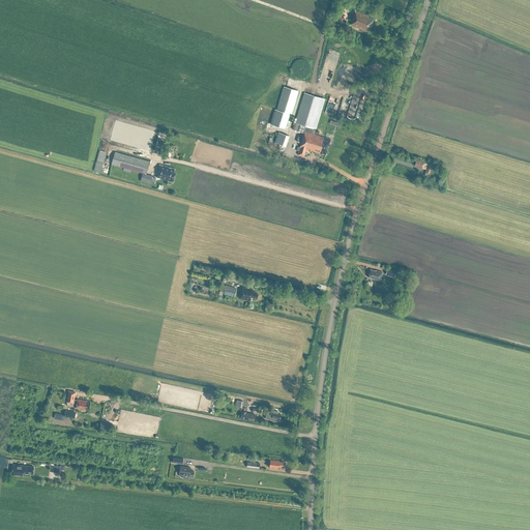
[(369,31),(374,19),(367,17),(369,16),(355,10),(350,25),(369,31)]
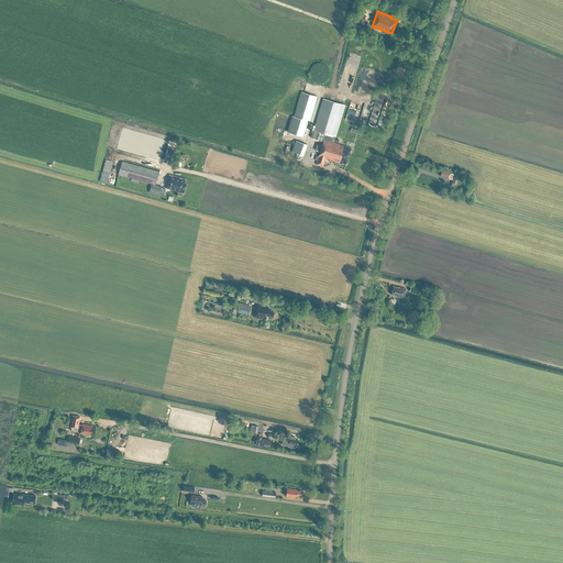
[(315,64),(312,66),(311,68),(310,69),(310,72),(310,73),(310,75),(310,76),(311,77),(312,79),(315,81),(316,83),(318,83),(320,83),(321,84),(323,83),(326,81),(327,80),(328,80),(329,78),(330,77),(330,76),(331,74),(331,72),(330,69),(330,68),(329,66),(328,65),(326,64),(324,63),(323,63),(321,62),(319,63),(318,63),(316,63),(315,64)]
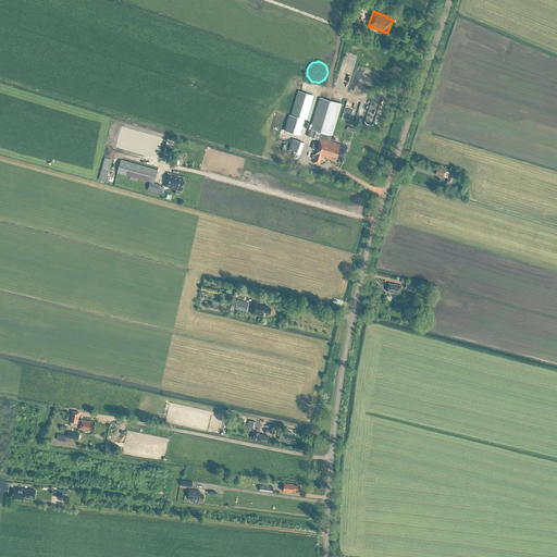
[(306,120),(313,95),(298,90),(291,115),(288,114),(284,130),(300,135),(305,120),(306,120)]
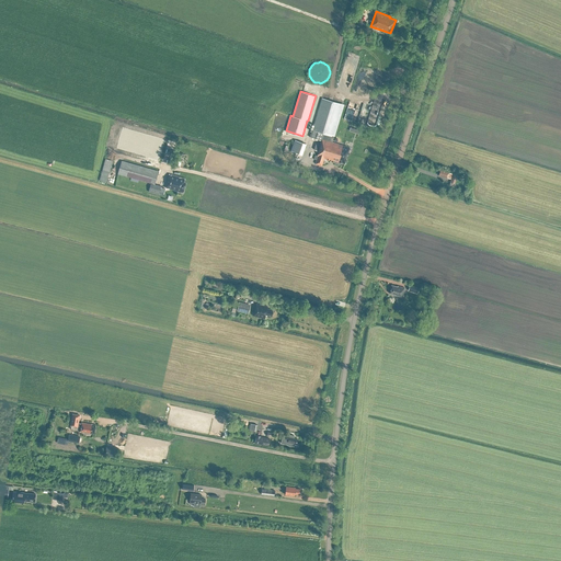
[(310,137),(321,140),(320,145),(316,144),(313,149),(319,150),(317,156),(318,156),(316,163),(321,165),(324,157),(328,158),(327,160),(329,160),(329,159),(341,162),(344,162),(350,147),(332,141),(334,136),(343,104),(322,98),(310,137)]
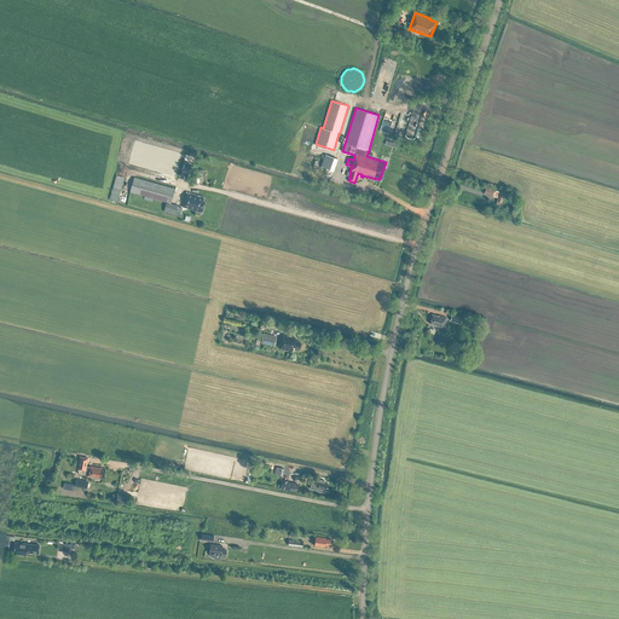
[(334,171),(337,158),(325,154),(320,166),(334,171)]
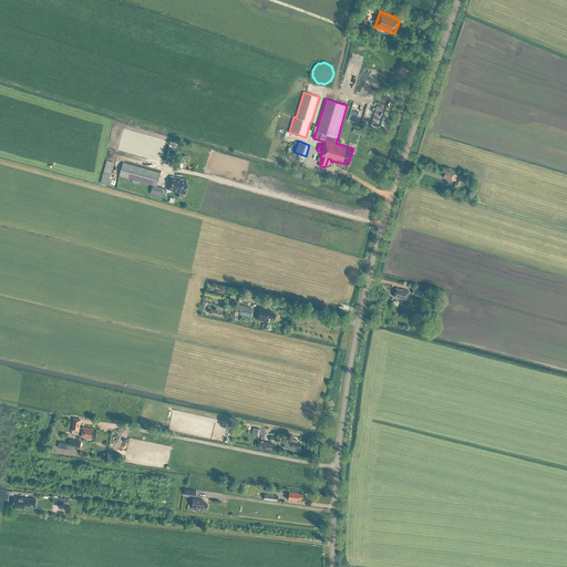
[(107,184),(114,162),(106,160),(101,182),(107,184)]
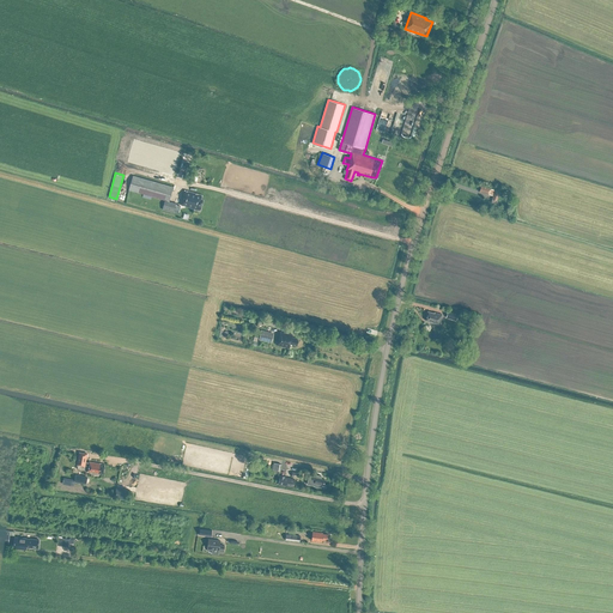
[(128,189),(165,200),(169,201),(173,187),(133,175),(128,189)]
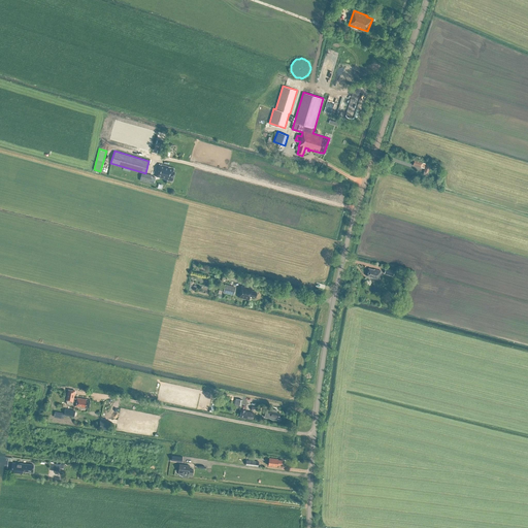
[(172,180),(172,179),(175,171),(173,171),(174,168),(159,164),(156,176),(167,179),(166,180),(166,183),(169,184),(170,180),(172,180)]
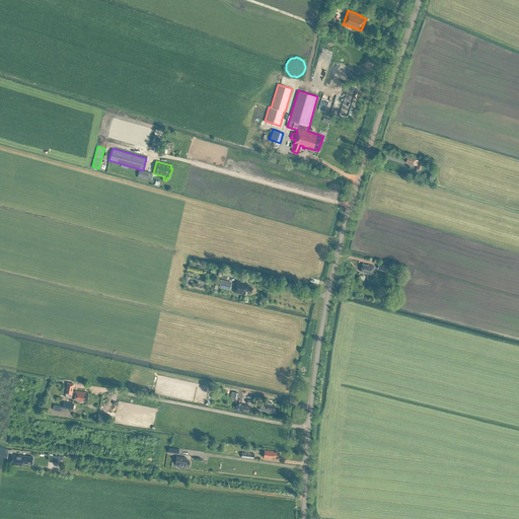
[(143,170),(140,169),(137,177),(147,180),(148,177),(151,178),(152,172),(149,172),(149,171),(143,170)]
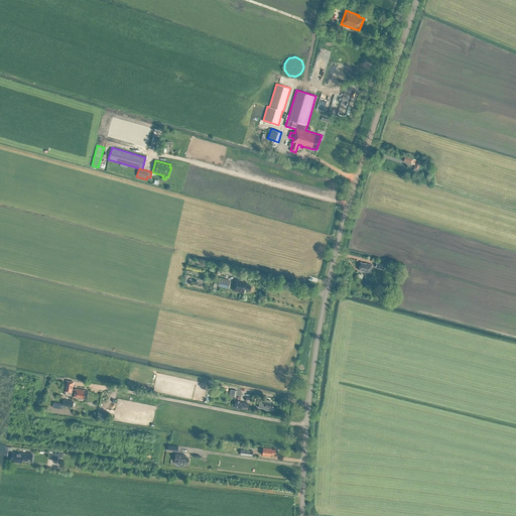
[(366,263),(360,262),(358,269),(364,270),(363,271),(370,273),(372,264),(366,263)]
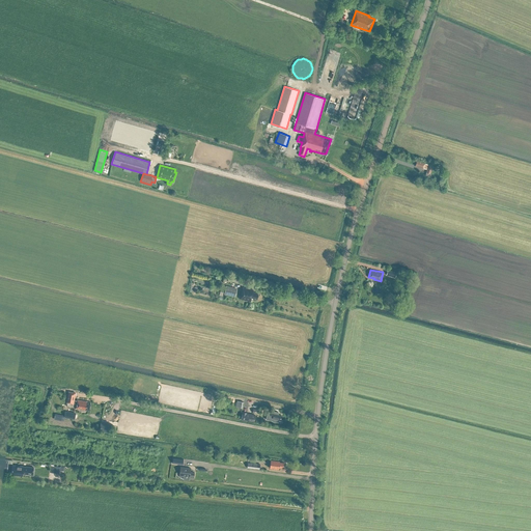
[(236,288),(226,285),(224,294),(234,297),(236,288)]
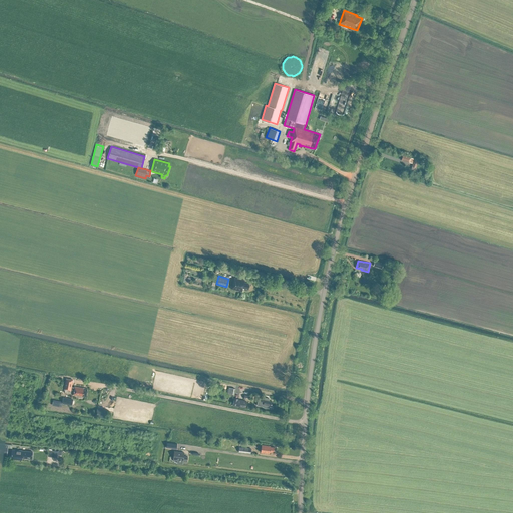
[(243,282),(244,280),(234,278),(233,281),(231,288),(241,291),(242,287),(248,289),(249,284),(247,284),(247,283),(243,282)]
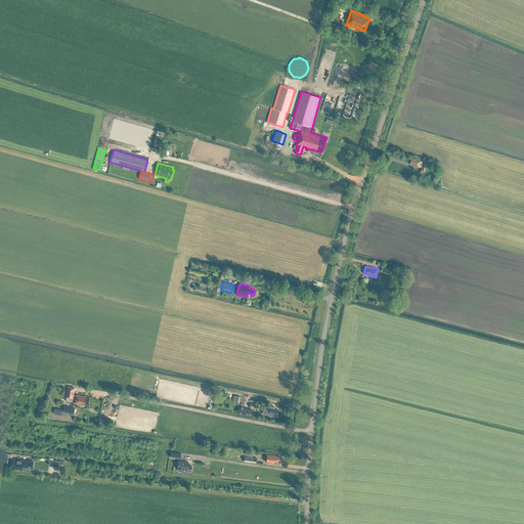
[(76,395),(73,395),(75,388),(68,386),(66,397),(73,399),(73,398),(75,398),(75,402),(87,404),(89,397),(76,394),(76,395)]
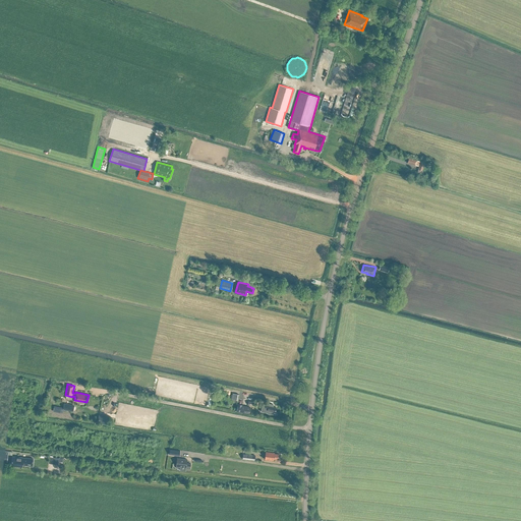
[(272,413),(272,411),(275,411),(276,407),(273,406),(273,404),(269,403),(268,405),(266,404),(263,403),(263,404),(261,411),(267,412),(268,413),(271,413),(272,413)]
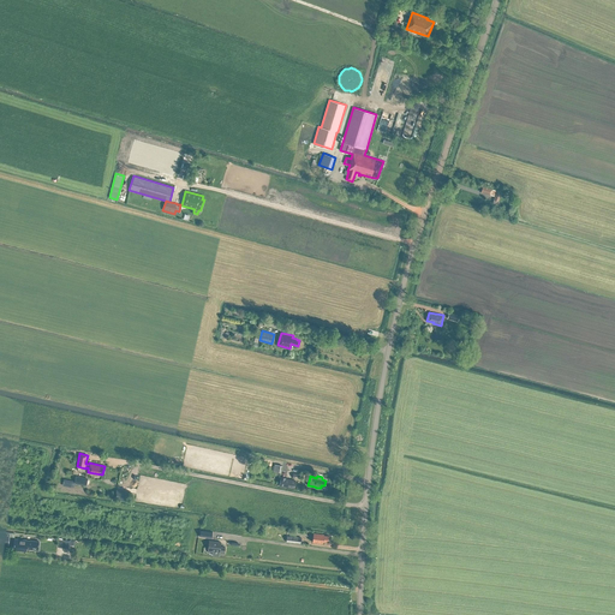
[(294,489),(296,482),(280,478),(279,485),(294,489)]
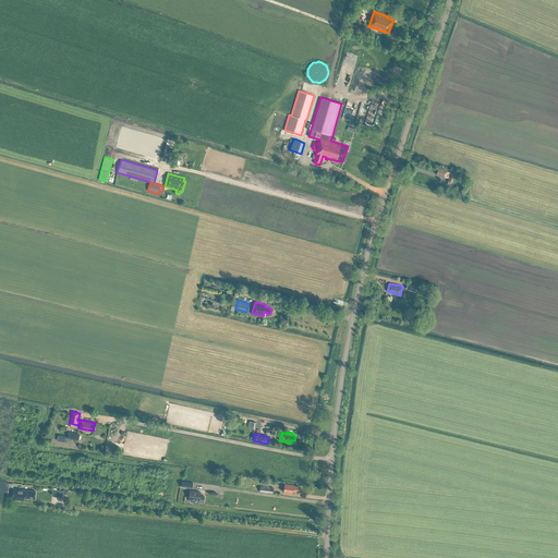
[(113,453),(116,446),(106,444),(105,452),(113,453)]
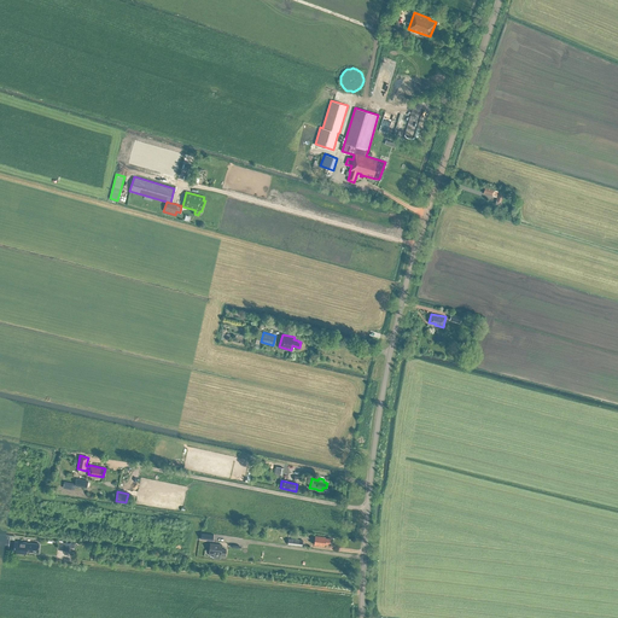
[(330,543),(331,538),(326,537),(326,536),(315,535),(314,544),(325,546),(325,543),(330,543)]
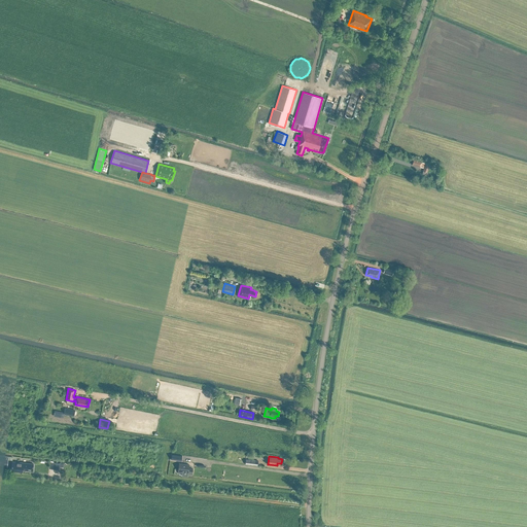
[(32,469),(33,465),(27,464),(27,463),(12,461),(11,469),(22,471),(22,469),(31,470),(31,469),(32,469)]
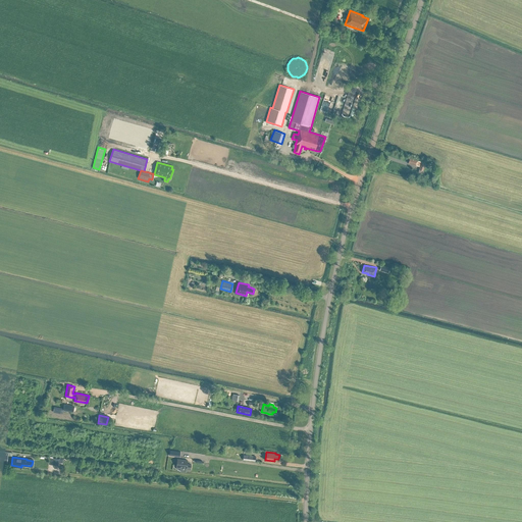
[(187,464),(188,460),(177,458),(176,468),(191,469),(191,464),(187,464)]
